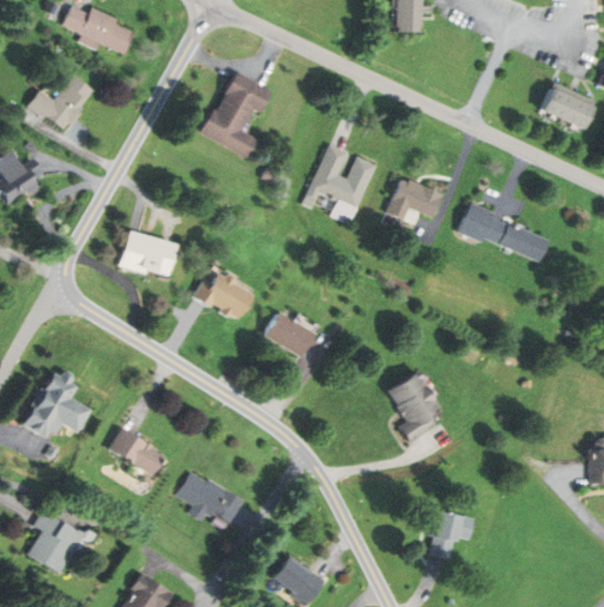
[(395,0),(396,32),(423,32),(421,0),(395,0)]
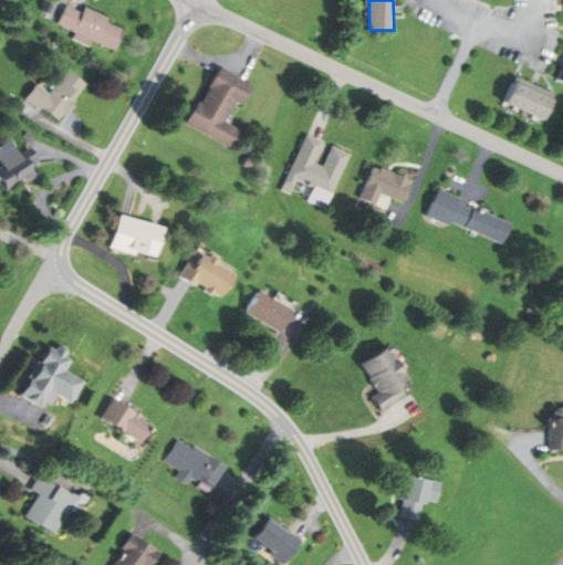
[(84,9),(83,11),(65,4),(56,25),(116,51),(126,27),(84,9)]
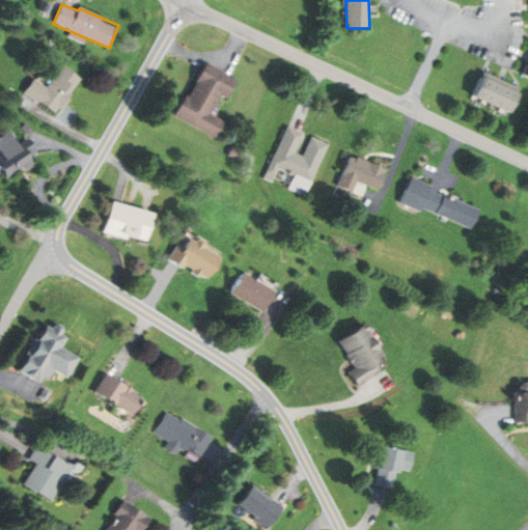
[(176,116),(216,138),(225,121),(211,113),(221,94),(228,98),(238,79),(205,62),(176,116)]
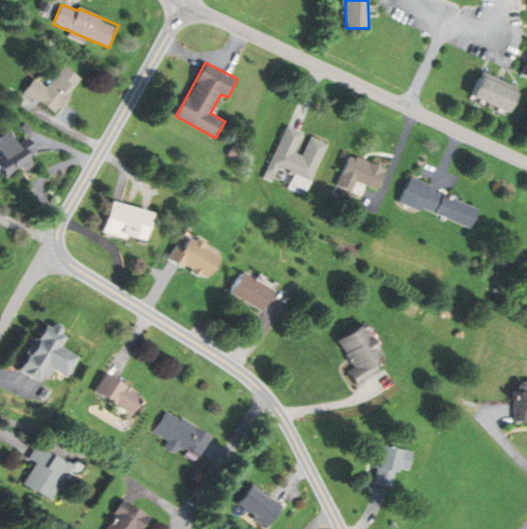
[(82,78),(63,65),(48,87),(34,78),(25,92),(56,114),(82,78)]
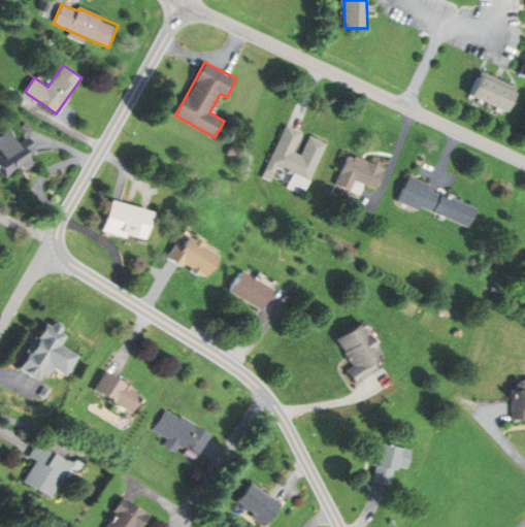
[(519,92),(480,74),(470,95),(510,111),(519,92)]
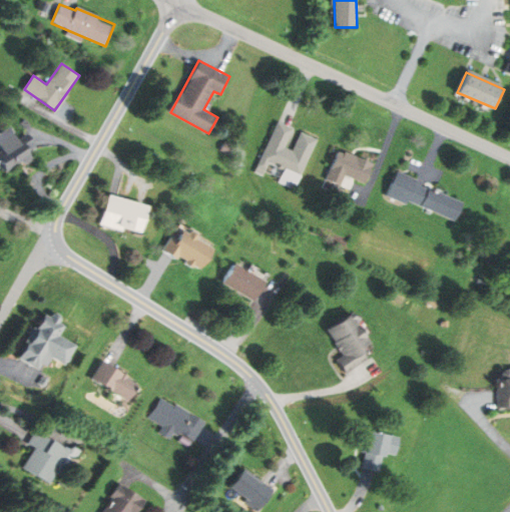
[(316,138),(299,131),(292,150),(286,147),(293,127),(275,120),(255,173),(263,176),(267,164),(302,177),(316,138)]
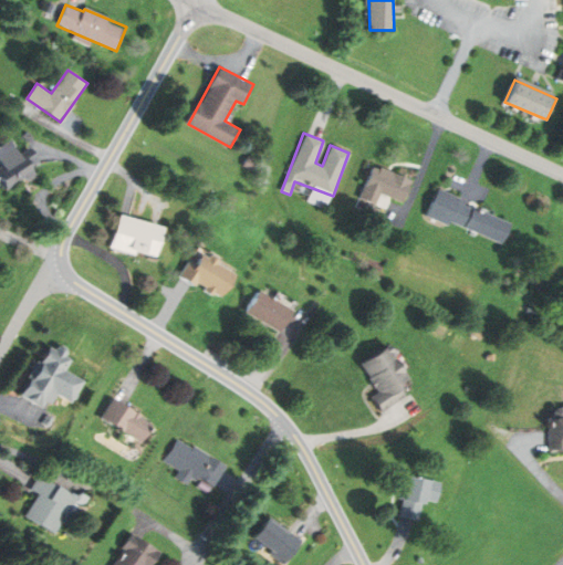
[(0,182),(38,182),(38,155),(16,155),(16,142),(0,142),(0,182)]
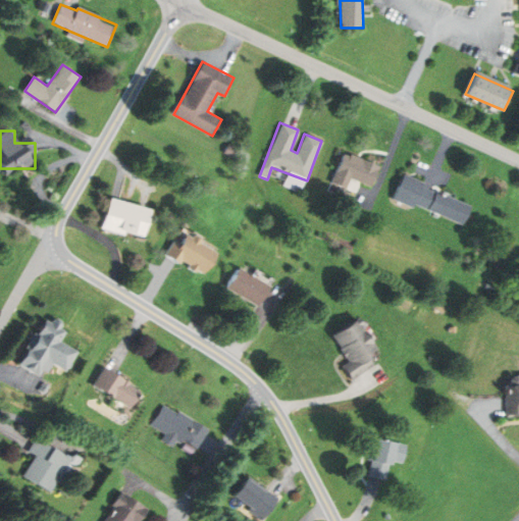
[(380,164),(343,151),(331,184),(349,189),(352,179),(373,187),(380,164)]
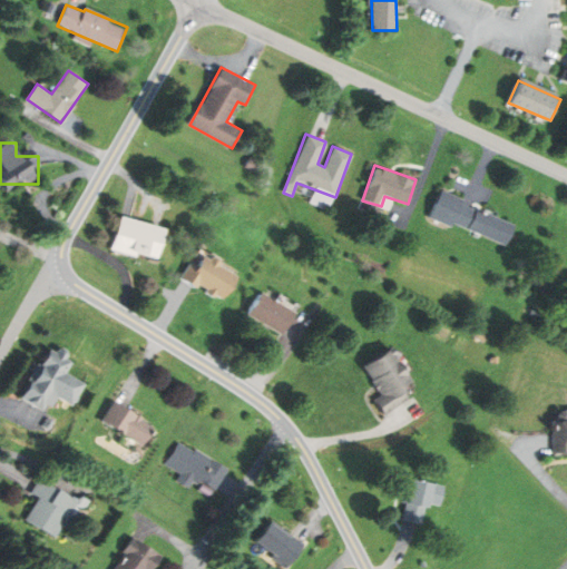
[(440,193),(431,217),(509,246),(518,222),(440,193)]
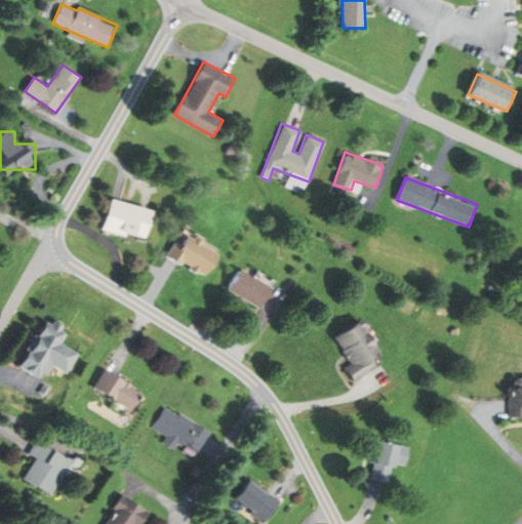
[(147,239),(154,209),(114,199),(107,229),(147,239)]
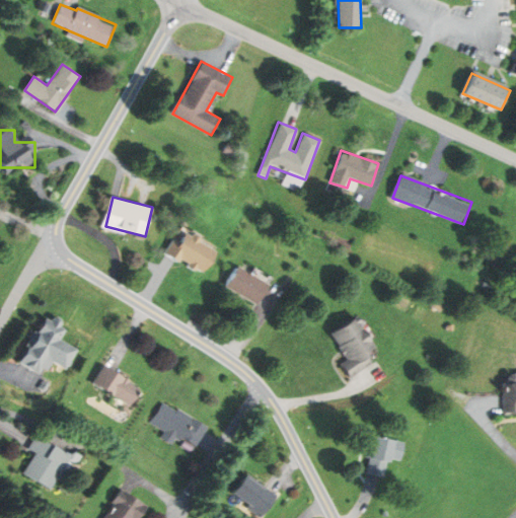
[(166,255),(207,274),(219,246),(178,229),(166,255)]
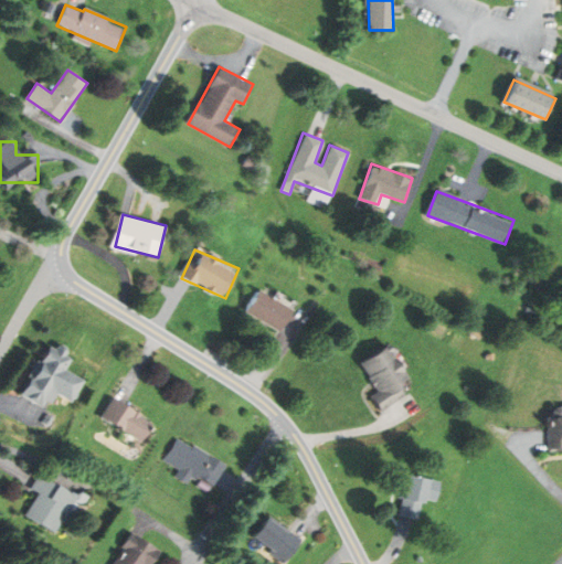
[(279,333),(294,309),(260,288),(245,311),(279,333)]
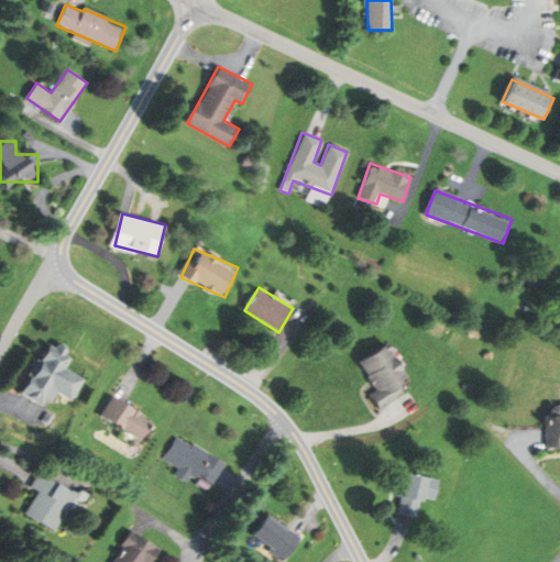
[(29,395),(55,407),(62,392),(80,400),(90,377),(70,368),(78,354),(53,342),(29,395)]
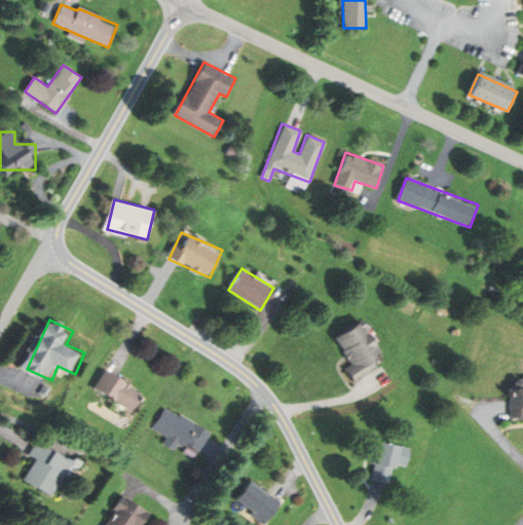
[(339,338),(356,366),(350,369),(360,383),(383,368),(376,358),(386,351),(367,321),(339,338)]
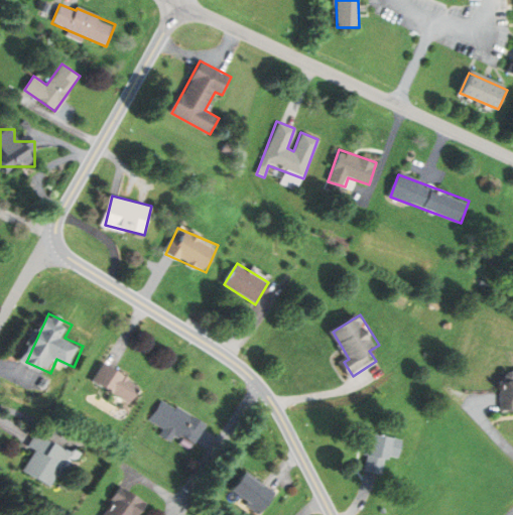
[(136,402),(146,384),(107,363),(98,382),(136,402)]
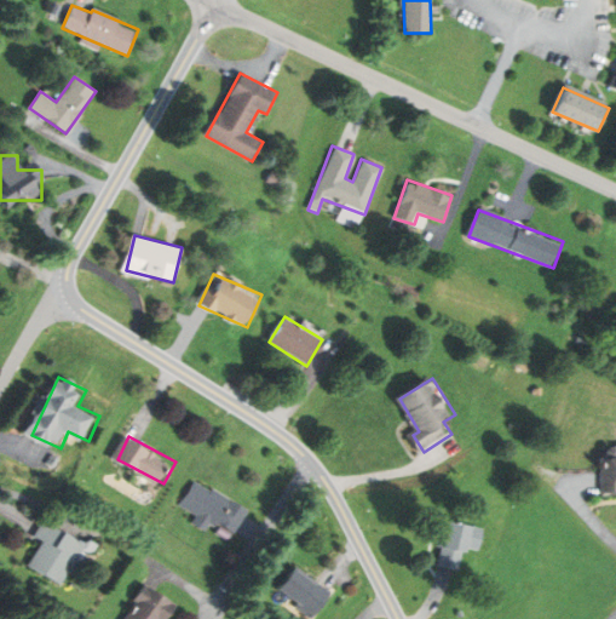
[(217,487),(253,509),(239,532),(223,521),(220,526),(214,522),(211,529),(199,521),(202,515),(184,503),(199,480),(214,489),(217,487)]
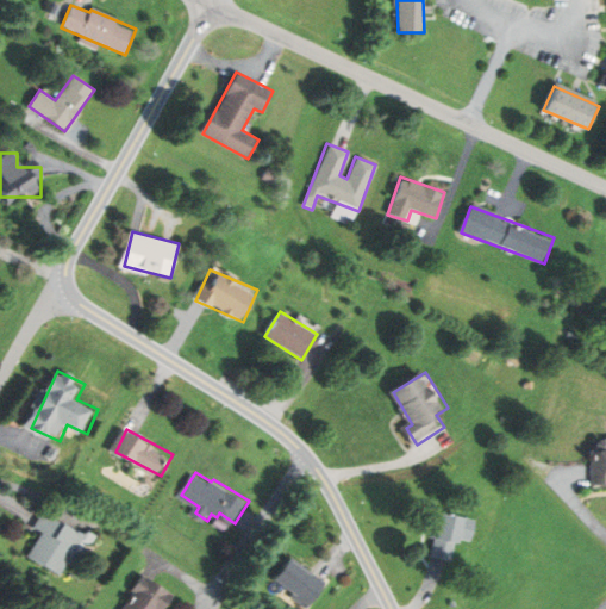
[(70,576),(91,533),(49,513),(42,529),(48,532),(36,559),(70,576)]
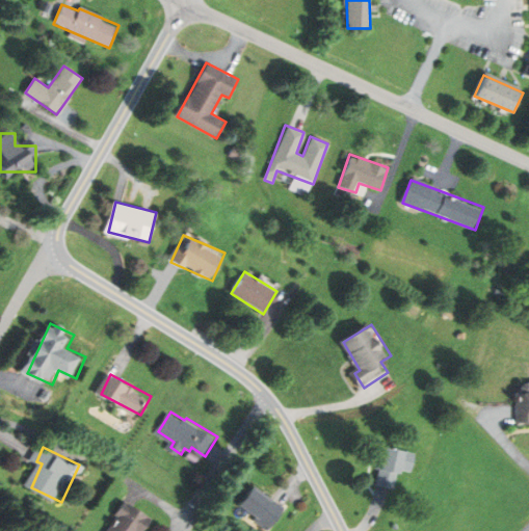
[(404,489),(406,472),(419,474),(422,453),(391,448),(386,487),(404,489)]
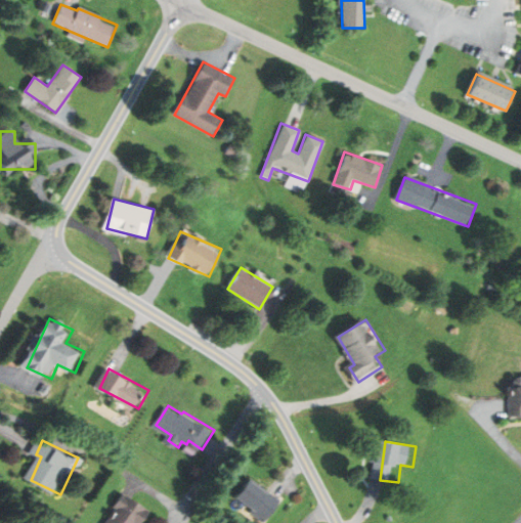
[(200,449),(198,453),(188,448),(190,444),(200,449)]
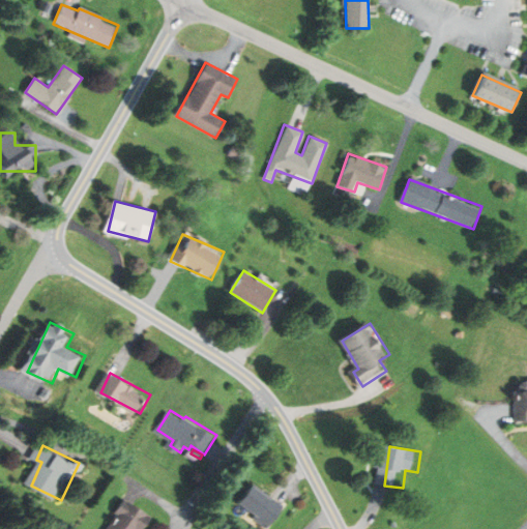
[(271,528),(288,509),(256,483),(240,503),(271,528)]
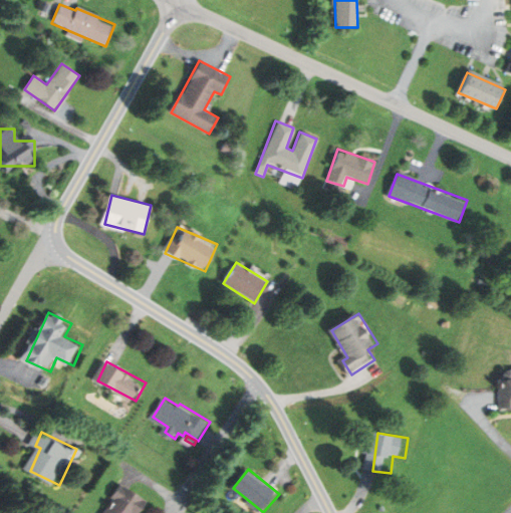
[(144,512),(153,501),(128,484),(106,512),(144,512)]
